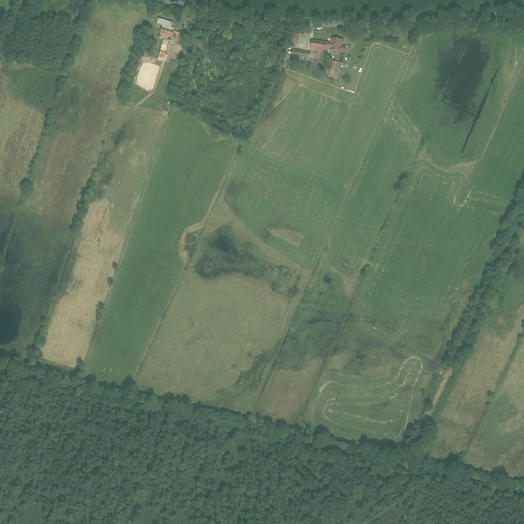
[(175,32),(162,29),(160,36),(173,39),(174,35),(175,32)]
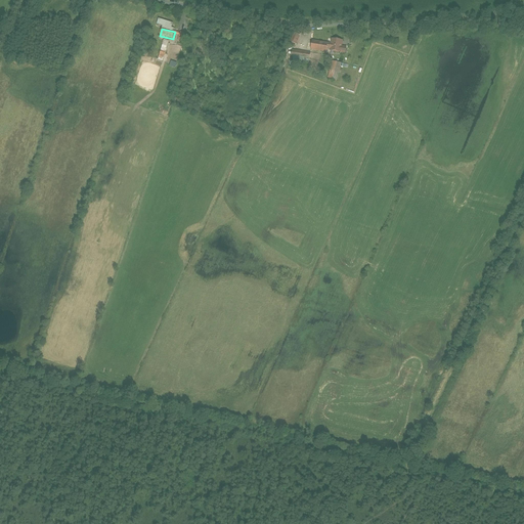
[(187,36),(180,34),(179,36),(178,40),(185,42),(187,36)]
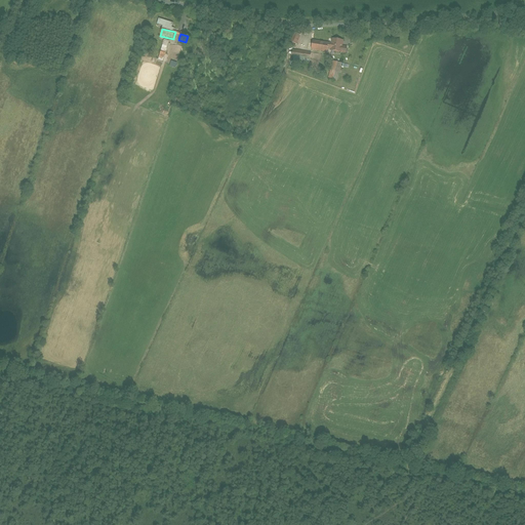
[(332,44),(314,42),(313,51),(328,52),(328,50),(342,52),(344,41),(333,39),(332,44)]
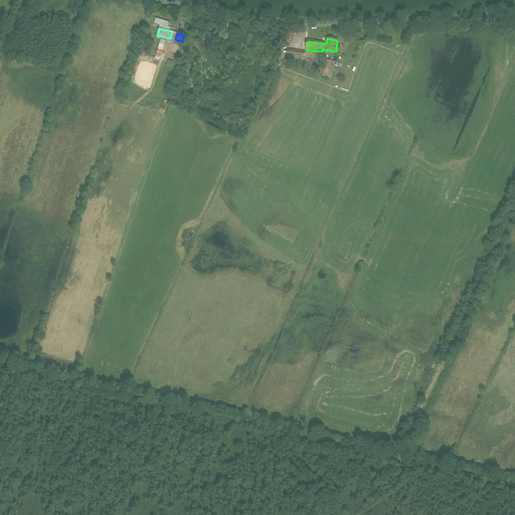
[(306,58),(307,51),(289,48),(287,59),(299,61),(300,57),(306,58)]
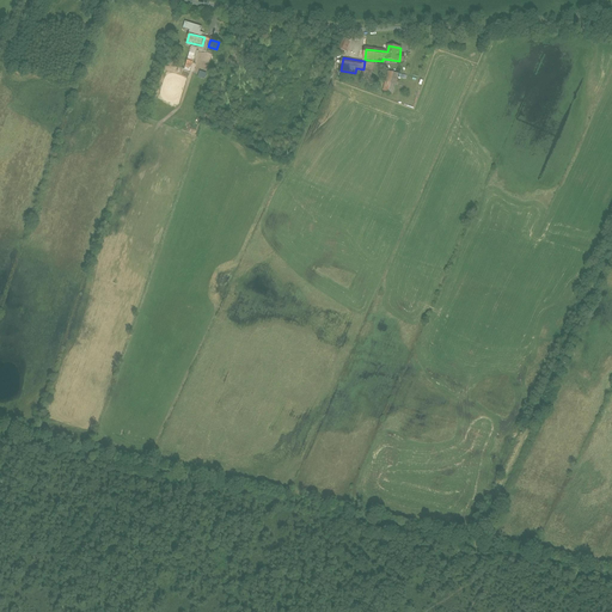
[(389,71),(384,91),(396,93),(401,73),(389,71)]
